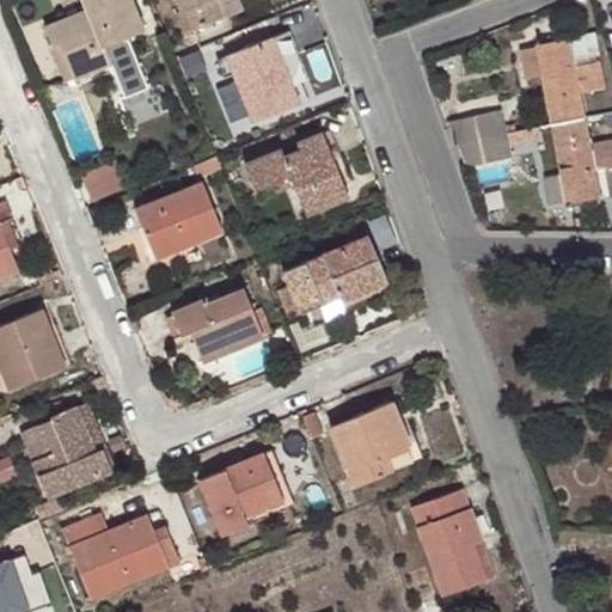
[(145,75),(129,36),(148,29),(136,0),(81,0),(86,10),(48,25),(55,46),(62,43),(75,78),(114,62),(123,84),(145,75)]
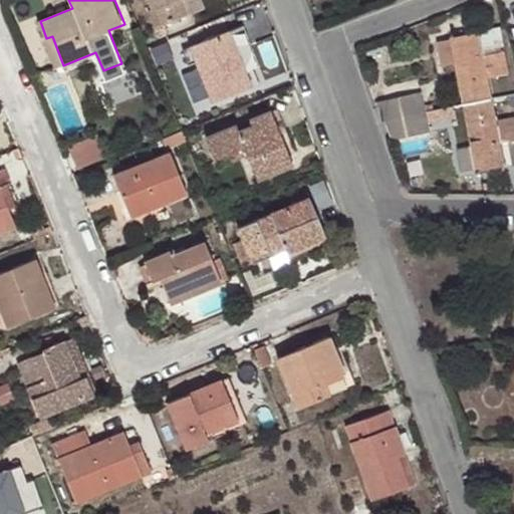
[(182,0),(147,0),(151,10),(148,12),(155,29),(189,15),(182,0)]
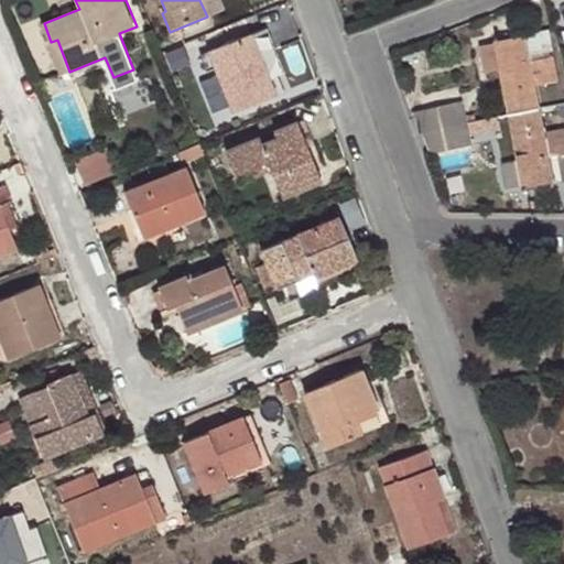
[(225,9),(221,0),(199,0),(207,17),(225,9)]
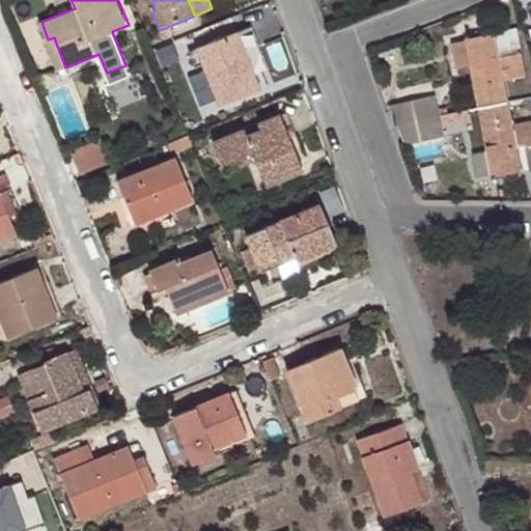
[(253,26),(239,31),(261,88),(268,86),(261,72),(269,68),(253,26)]
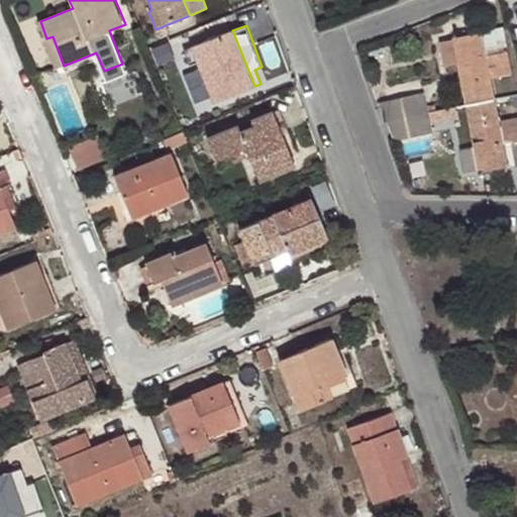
[(501,53),(509,50),(505,29),(497,30),(501,53)]
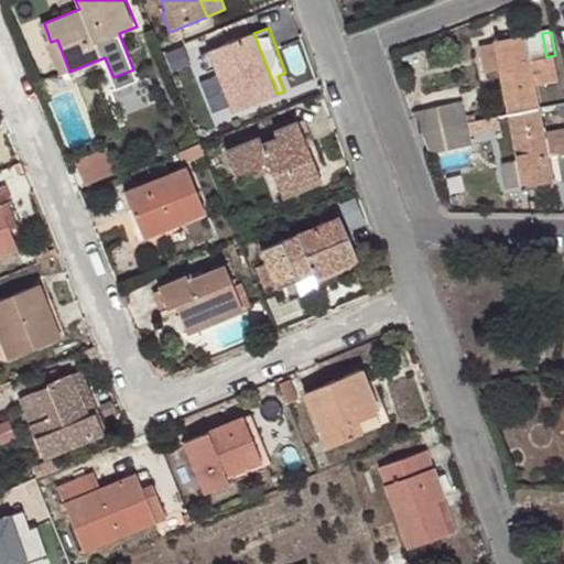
[(278,94),(253,33),(209,51),(234,111),(278,94)]
